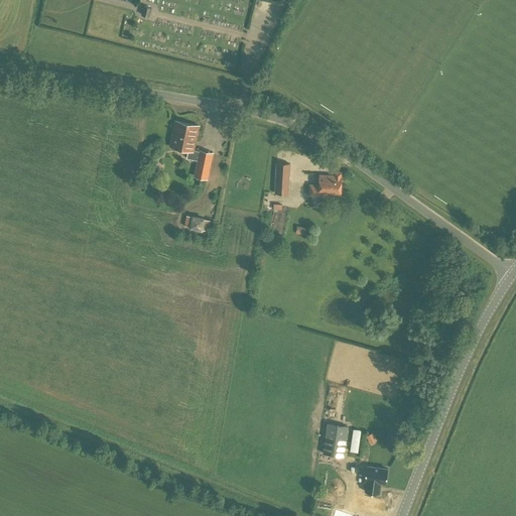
[(149,17),(150,15),(151,8),(143,5),(141,15),(149,17)]
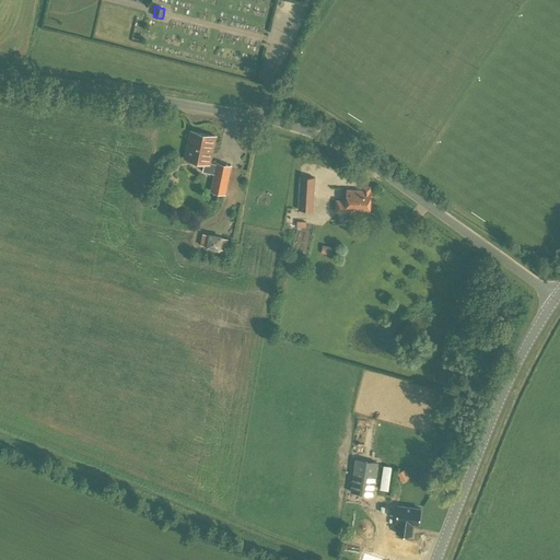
[(216,164),(210,163),(216,136),(190,130),(185,159),(203,163),(202,172),(213,174),(210,191),(226,195),(232,165),(216,162),(216,164)]
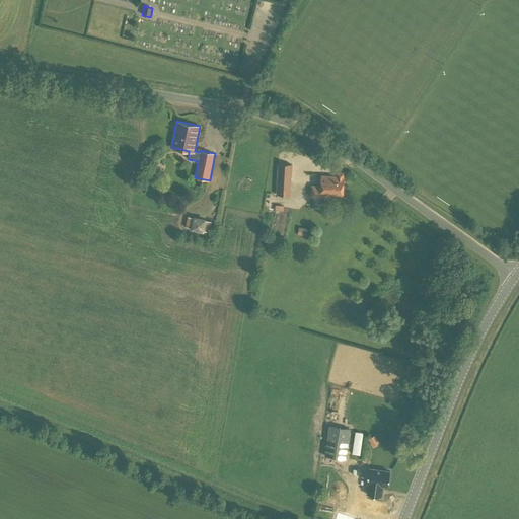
[(290,195),(292,164),(278,163),(276,195),(290,195)]
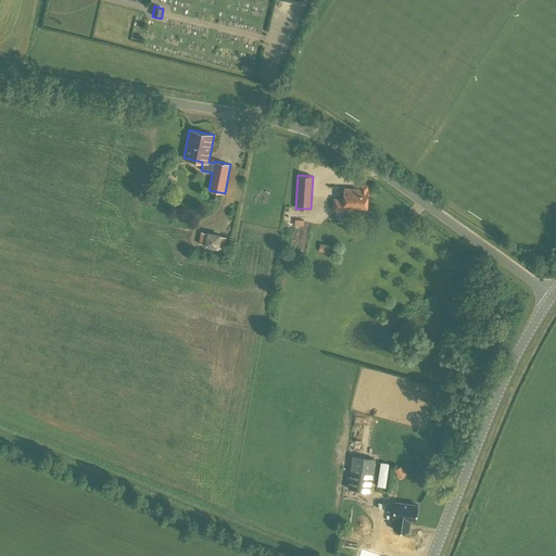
[(169,186),(172,177),(164,176),(162,184),(169,186)]
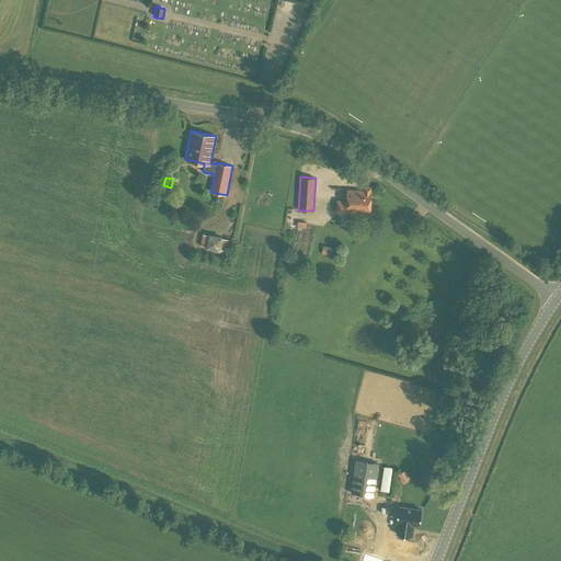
[(370,214),(371,186),(364,186),(363,191),(347,190),(346,201),(336,201),(336,212),(370,214)]
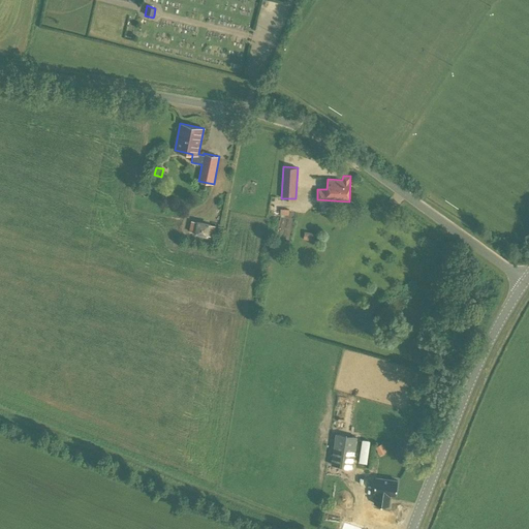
[(211,223),(196,220),(196,222),(191,221),(189,231),(194,232),(194,235),(208,237),(208,236),(214,237),(216,226),(210,225),(211,223)]
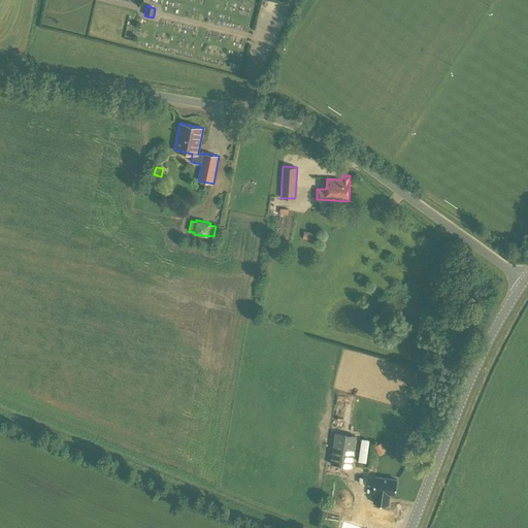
[(319,241),(320,234),(304,231),(302,238),(319,241)]
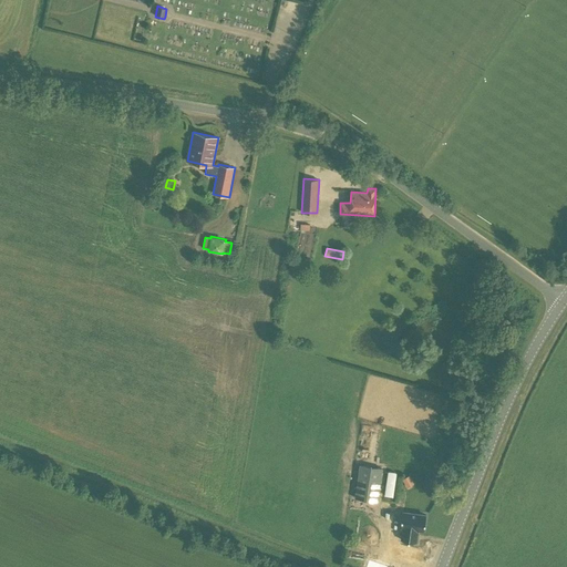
[(359,465),(354,498),(378,502),(382,467),(359,465)]
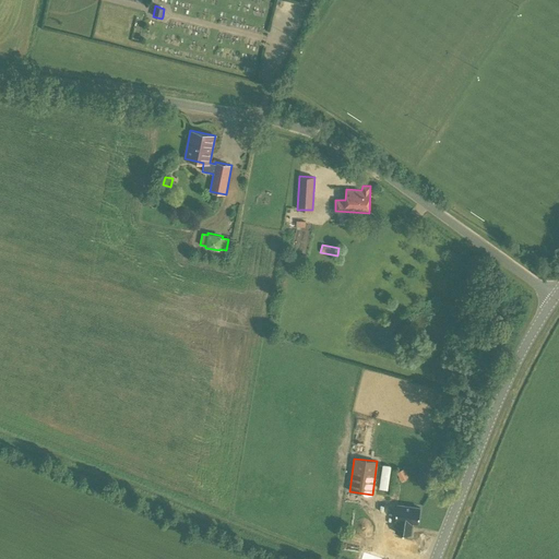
[(391,489),(391,464),(382,464),(381,489),(391,489)]
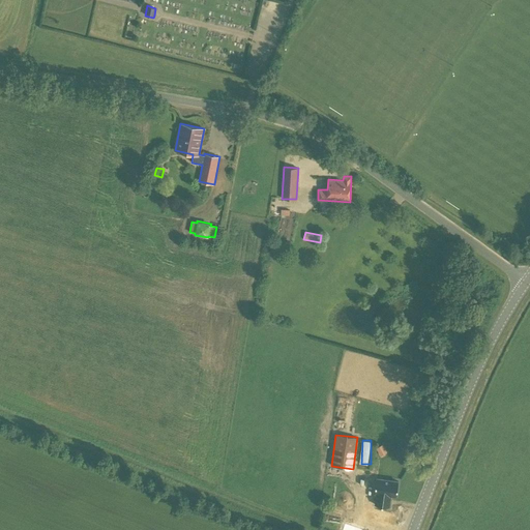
[(384,444),(377,447),(382,455),(388,451),(384,444)]
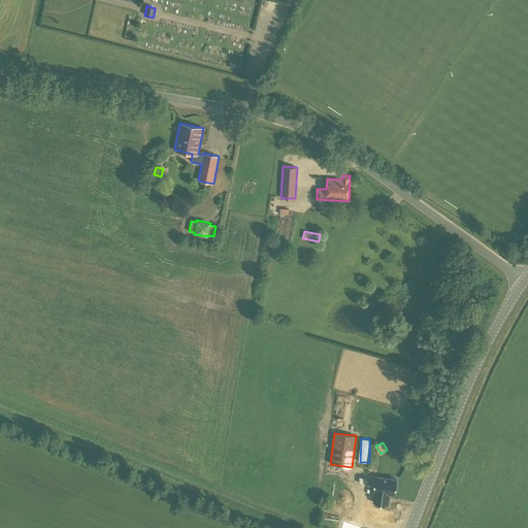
[(375,475),(372,490),(375,491),(373,502),(387,504),(389,493),(391,493),(394,479),(375,475)]
